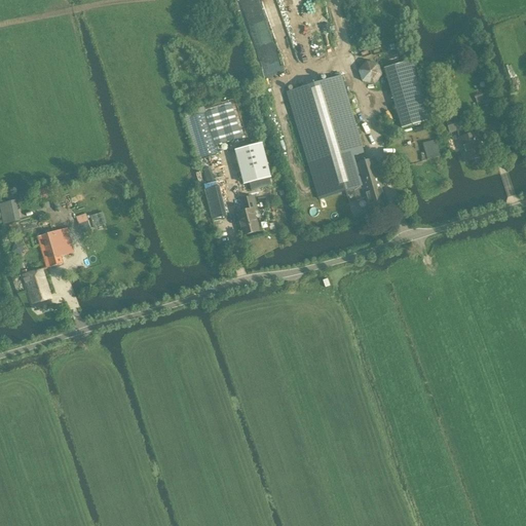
[(374,85),(382,77),(378,65),(366,63),(358,72),(362,82),(374,85)]
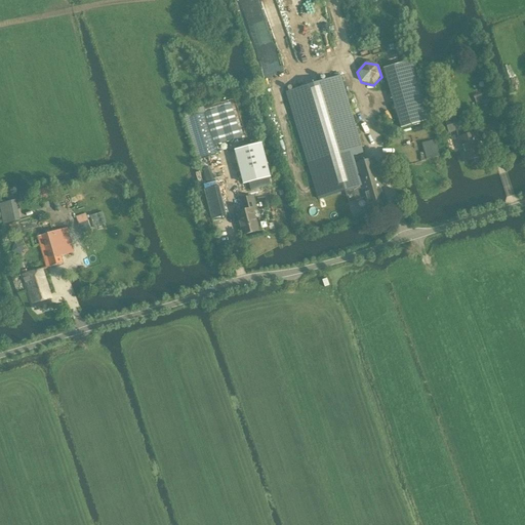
[(340,76),(286,92),(308,164),(319,200),(332,196),(347,192),(344,182),(351,179),(345,159),(363,153),(361,148),(340,76)]
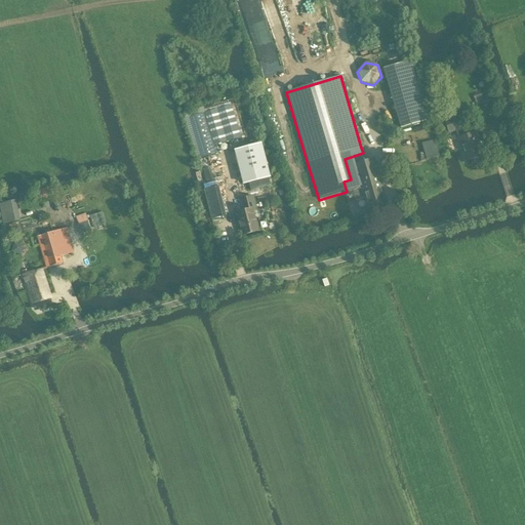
[(243,136),(233,102),(204,110),(203,107),(183,113),(197,161),(216,156),(213,146),(241,137),(243,136)]
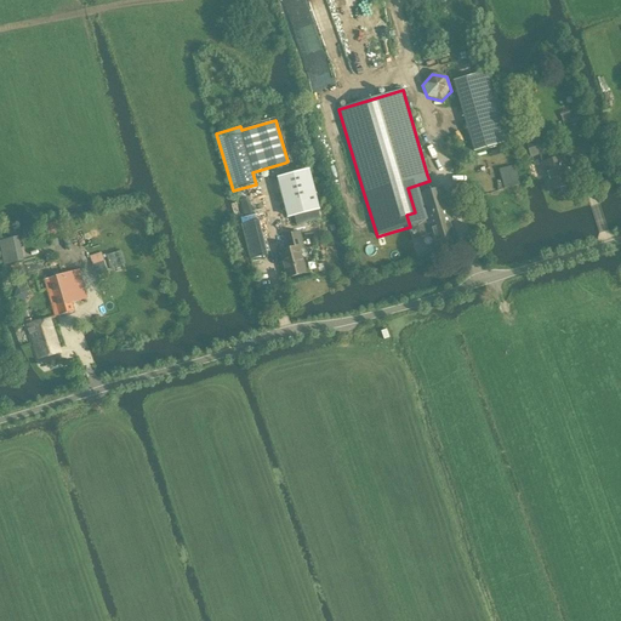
[(528,143),(527,144),(531,158),(539,155),(552,192),(569,186),(563,169),(565,169),(562,158),(550,163),(541,138),(528,143)]
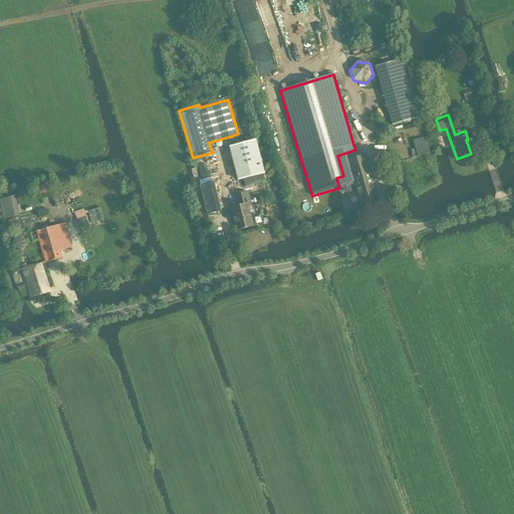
[(418,158),(431,154),(426,138),(413,141),(418,158)]
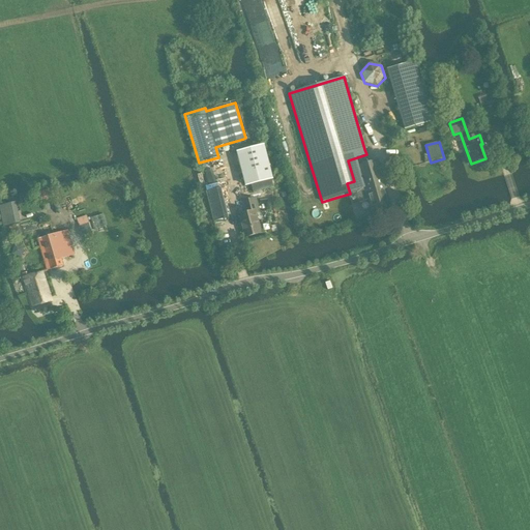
[(259,146),(240,151),(245,171),(241,172),(245,184),(249,183),(252,192),(272,186),(270,178),(271,178),(267,165),(264,166),(259,146)]
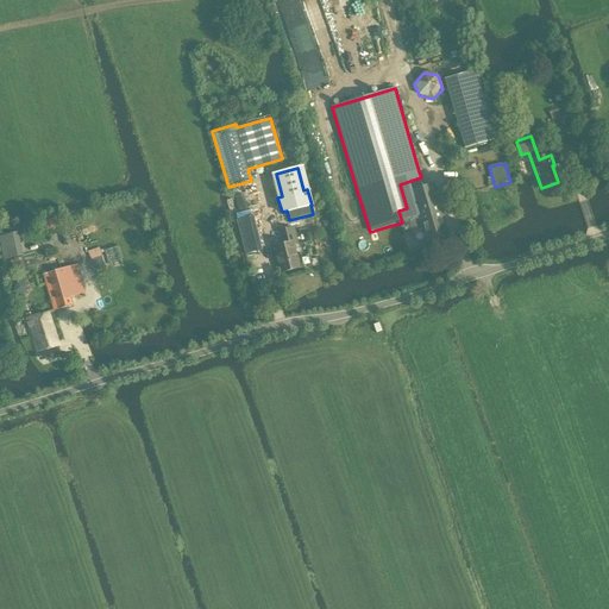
[(409,215),(407,215),(409,220),(413,234),(424,231),(428,248),(449,242),(443,220),(445,219),(434,184),(409,192),(415,213),(409,215)]
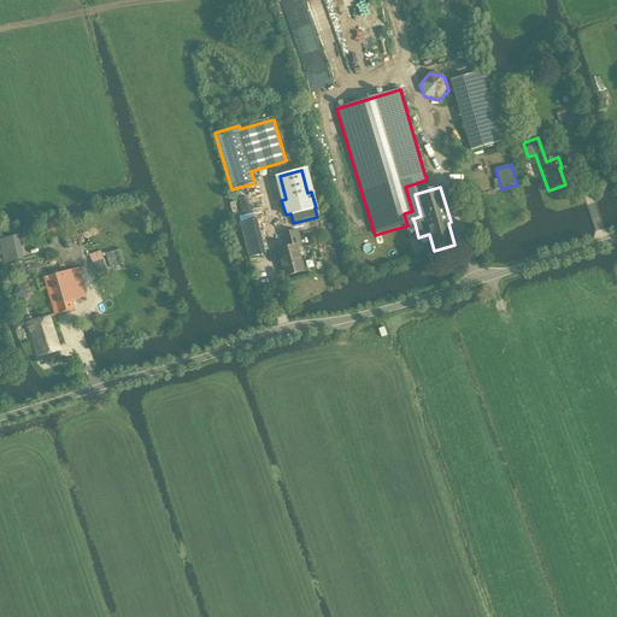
[(286,277),(304,272),(299,251),(301,250),(298,231),(283,235),(287,248),(278,251),(286,277)]
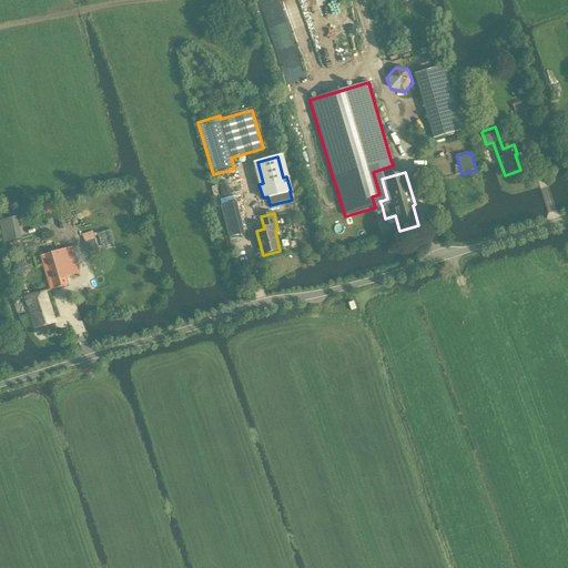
[(72,247),(43,256),(53,290),(68,285),(66,277),(80,273),(72,247)]
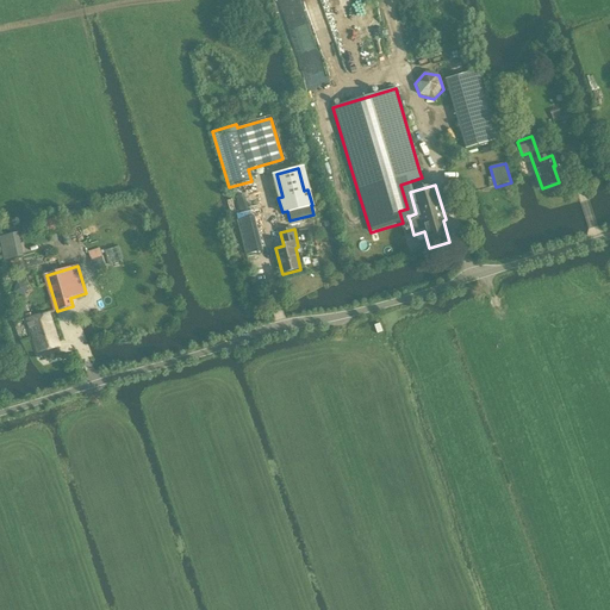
[(60,347),(49,313),(32,318),(31,313),(25,316),(33,338),(32,340),(37,354),(60,347)]
